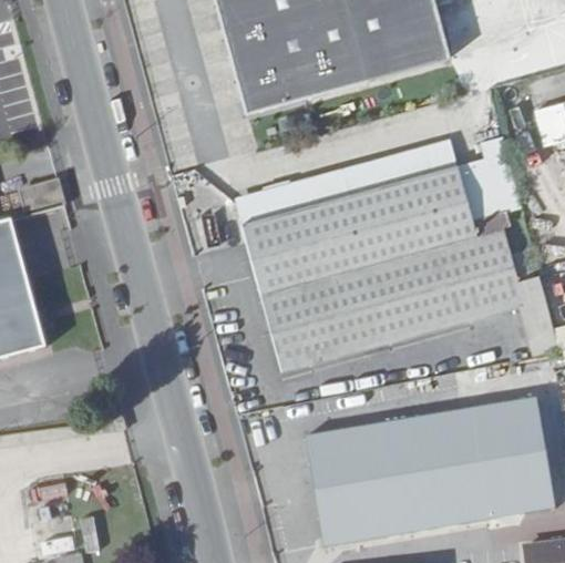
[(452,55),(435,0),(216,0),(247,112),(452,55)]
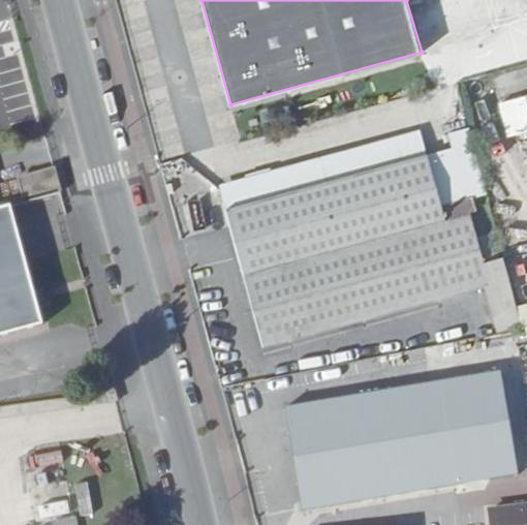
[(526,29),(526,0),(469,0),(482,42),(526,29)]
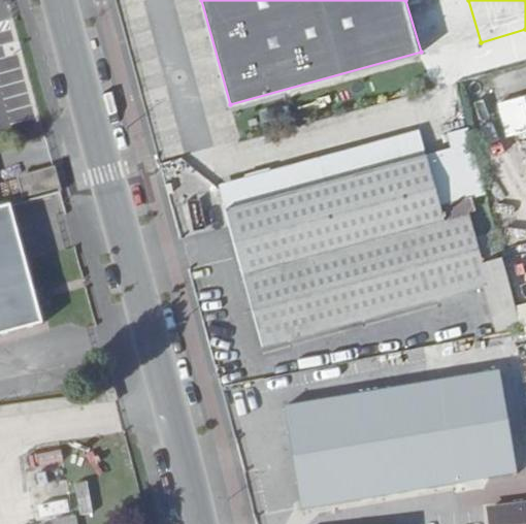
[(525,61),(525,29),(481,42),(489,71),(525,61)]
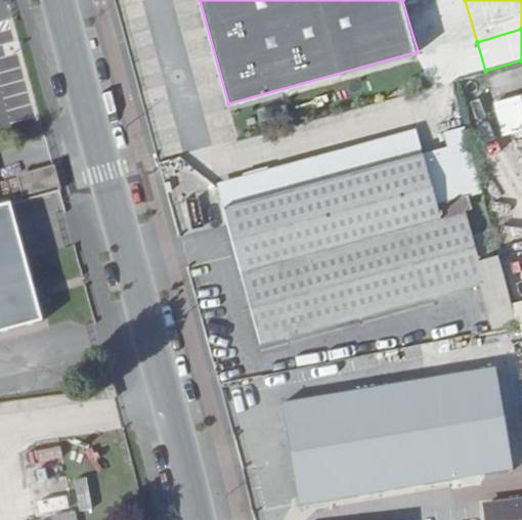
[(468,210),(468,211),(488,206),(453,80),(429,86),(463,211),(468,210)]
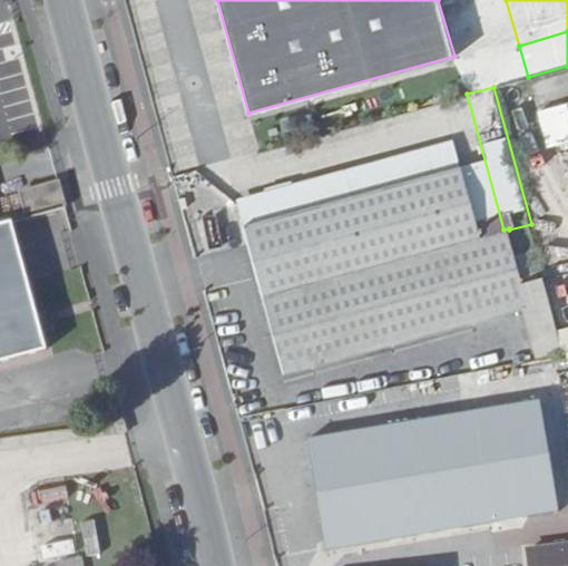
[(244,225),(461,166),(457,146),(238,208),(244,225)]
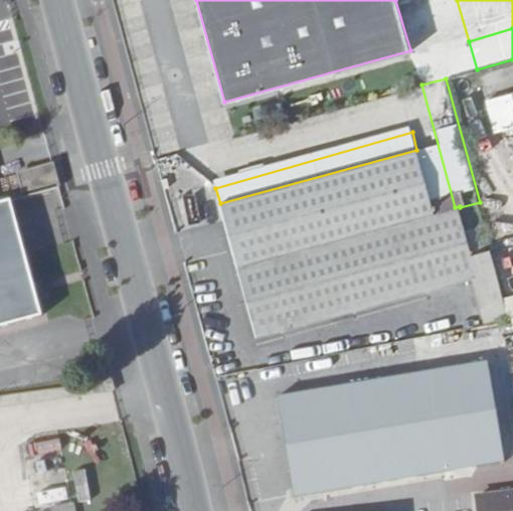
[(460,207),(460,206),(455,207),(436,212),(417,149),(416,150),(220,203),(255,335),(478,275),(460,207)]
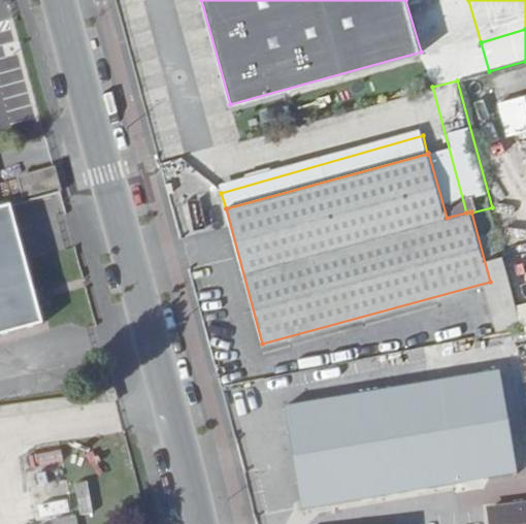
[(60,186),(54,166),(19,175),(24,196),(60,186)]
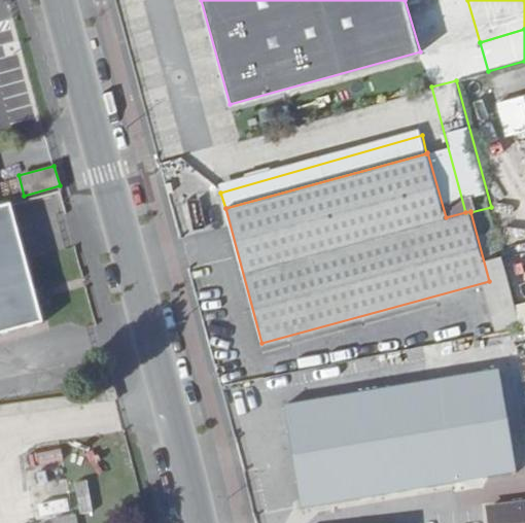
[(0,333),(42,321),(10,203),(0,205),(0,333)]
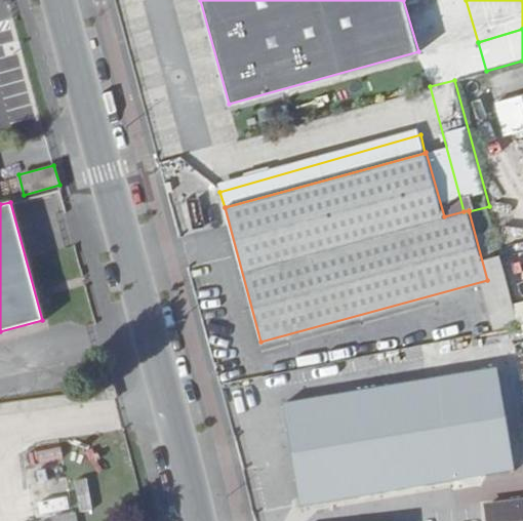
[(114,385),(108,362),(99,365),(106,386),(114,385)]
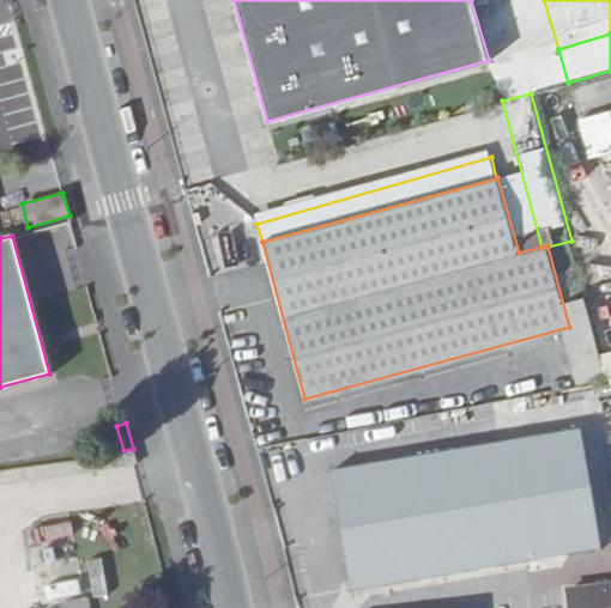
[(351,588),(600,547),(581,429),(332,469),(351,588)]
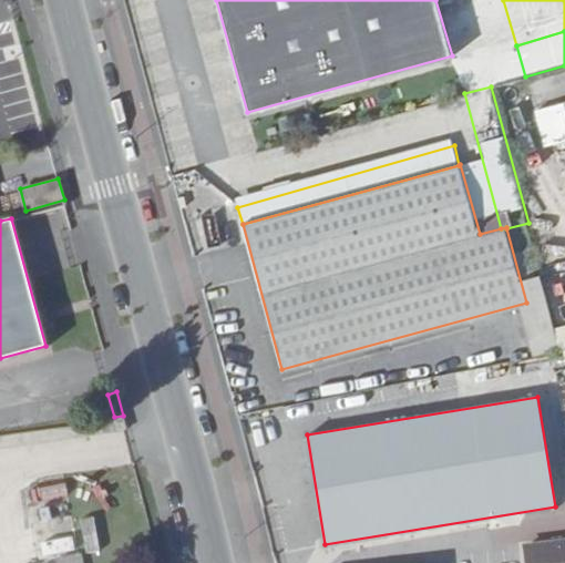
[(126,429),(123,416),(113,417),(116,431),(126,429)]
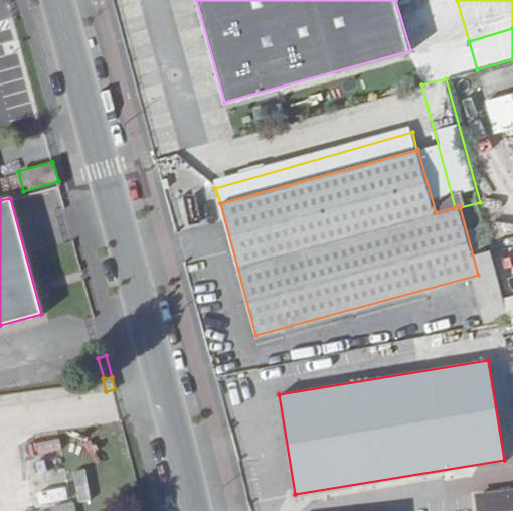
[(512,510),(512,489),(477,494),(478,510),(512,510)]
